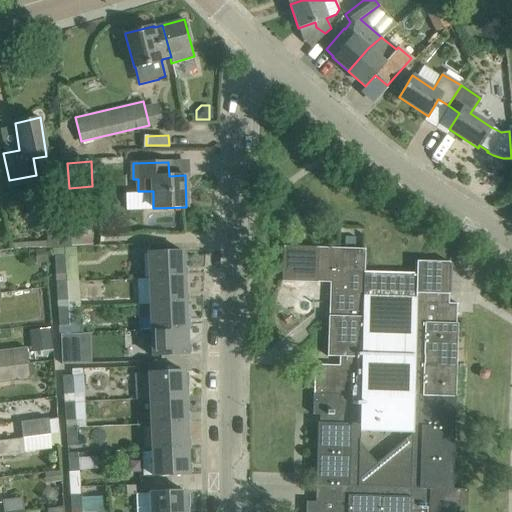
[(87,211),(89,193),(78,192),(77,210),(87,211)]
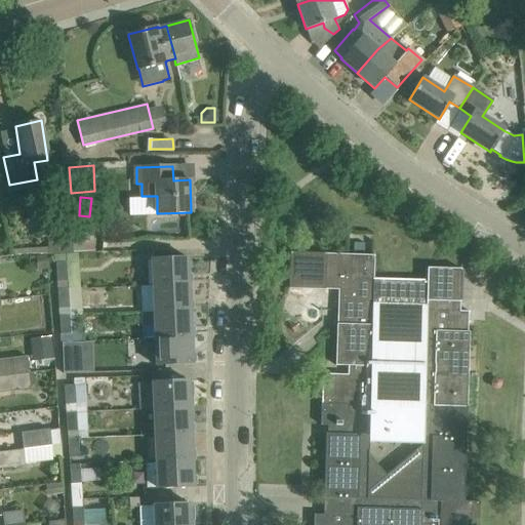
[(72,234),(72,241),(73,252),(84,252),(82,234),(72,234)]
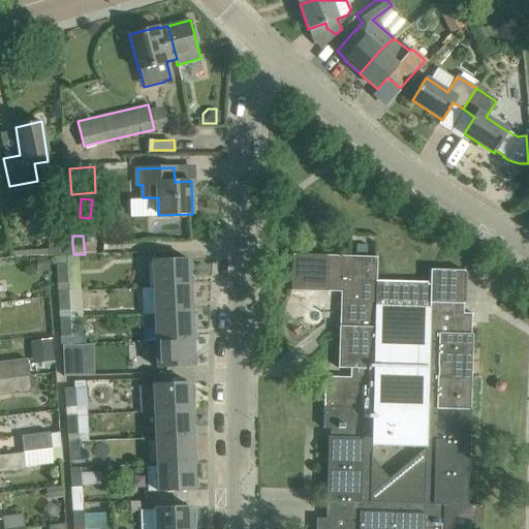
[(12,257),(73,254),(72,243),(48,245),(48,249),(12,251),(12,257)]
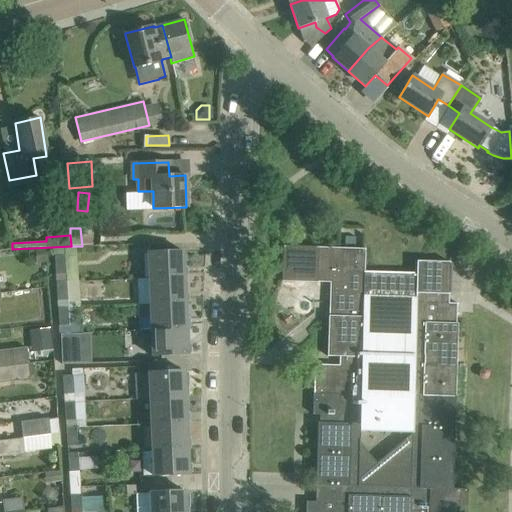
[(330,278),(330,287),(325,287),(324,303),(333,303),(333,316),(328,316),(327,356),(339,356),(339,365),(314,365),(313,393),(454,397),(455,397),(455,396),(454,396),(454,395),(455,395),(456,367),(455,367),(455,366),(456,366),(456,365),(455,365),(455,356),(456,356),(456,355),(455,355),(455,353),(456,353),(457,326),(456,326),(456,325),(457,325),(457,324),(456,324),(456,315),(457,315),(457,314),(456,314),(456,305),(458,305),(458,304),(443,303),(443,294),(449,294),(449,293),(447,293),(448,263),(449,263),(450,262),(414,261),(414,273),(364,271),(365,249),(318,247),(283,246),(282,281),(317,282),(317,278),(330,278)]
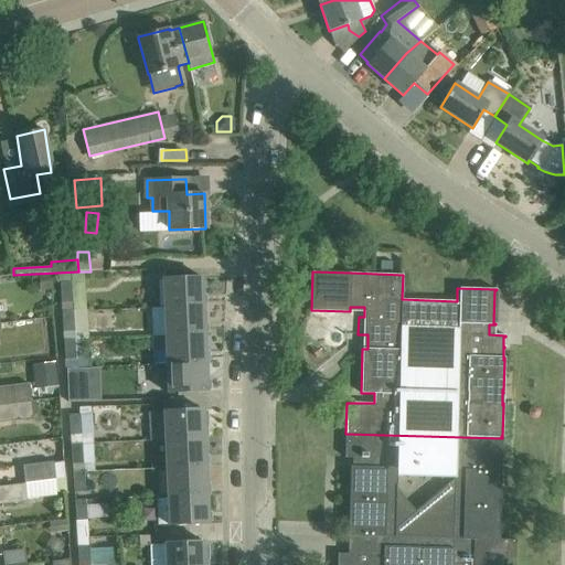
[(60,283),(62,312),(86,310),(84,273),(57,275),(57,284),(60,283)]
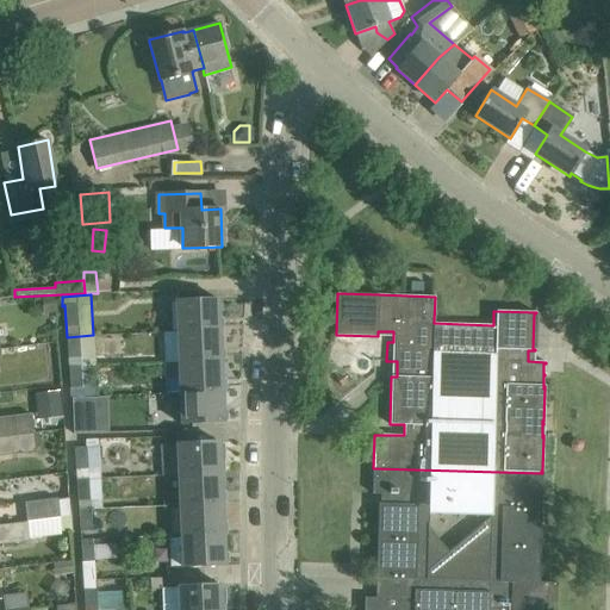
[(56,315),(55,299),(44,300),(45,316),(56,315)]
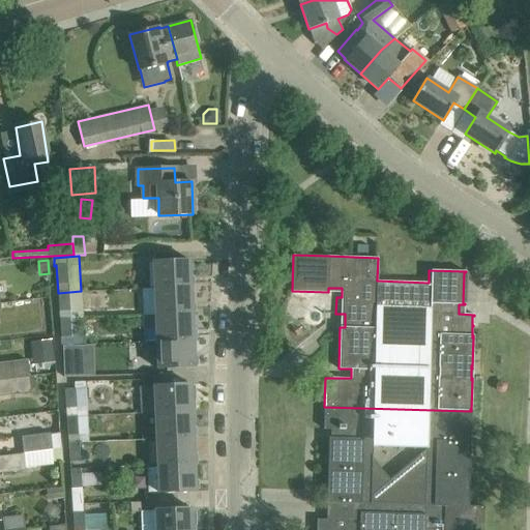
[(152,261),(154,288),(190,287),(189,260),(152,261)]
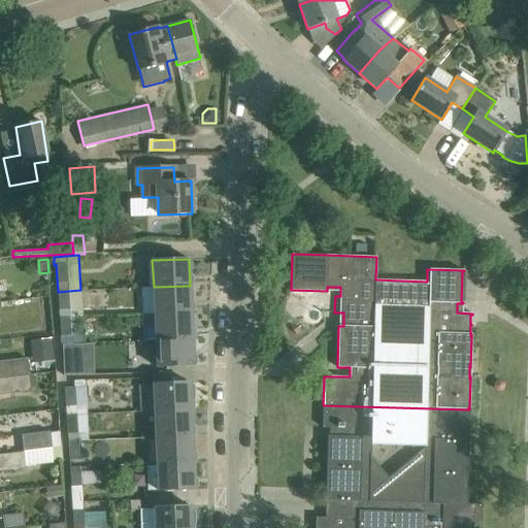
[(154,287),(155,314),(191,311),(190,286),(154,287)]
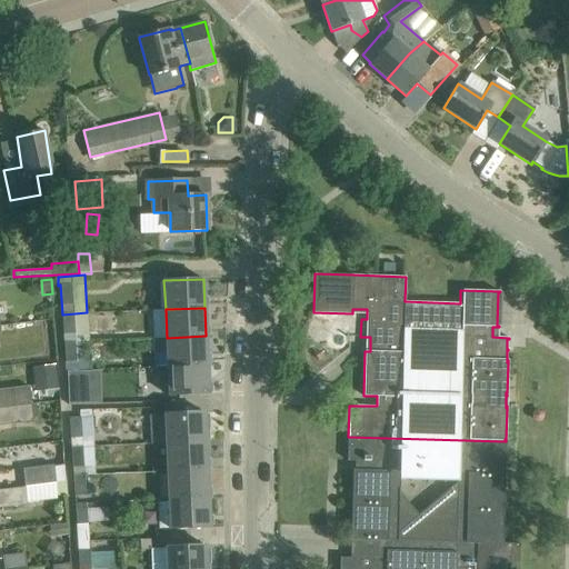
[(88,312),(87,312),(62,315),(65,343),(90,341),(88,312)]
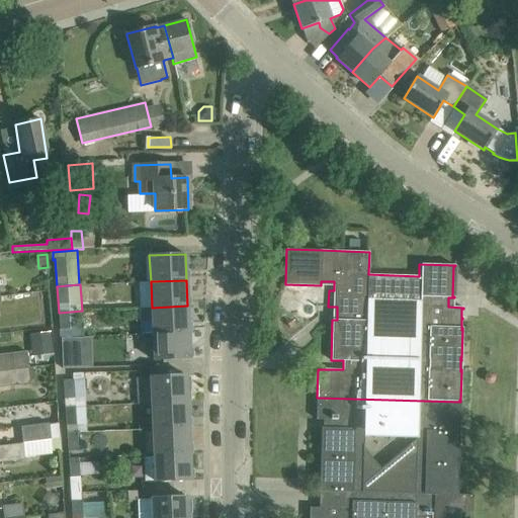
[(152,308),(153,333),(189,332),(187,306),(152,308)]
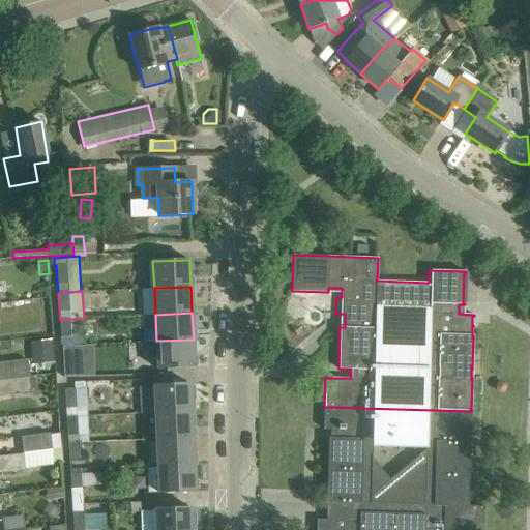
[(85,345),(84,318),(60,320),(62,346),(78,345),(85,345)]
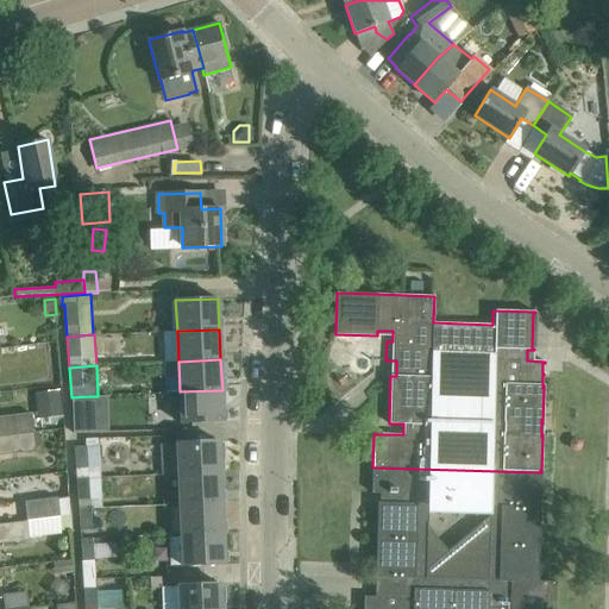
[(60,388),(33,391),(37,416),(63,413),(60,388)]
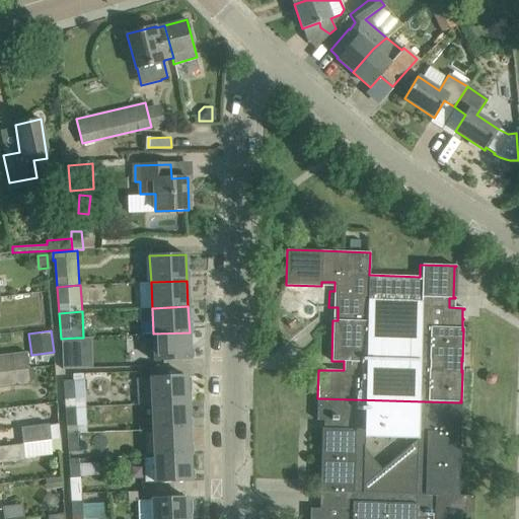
[(190,332),(153,334),(154,360),(191,359),(190,332)]
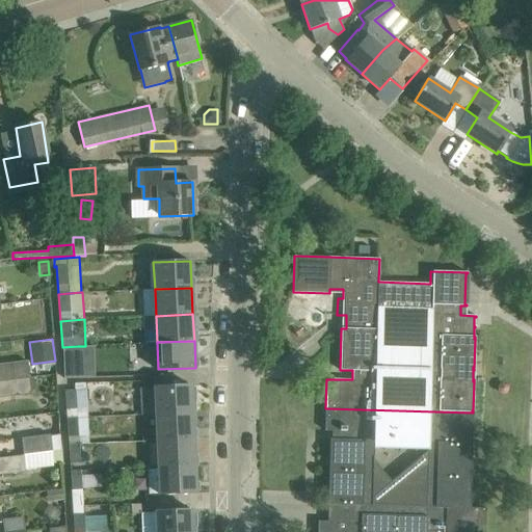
[(63,368),(80,366),(78,346),(62,347),(63,368)]
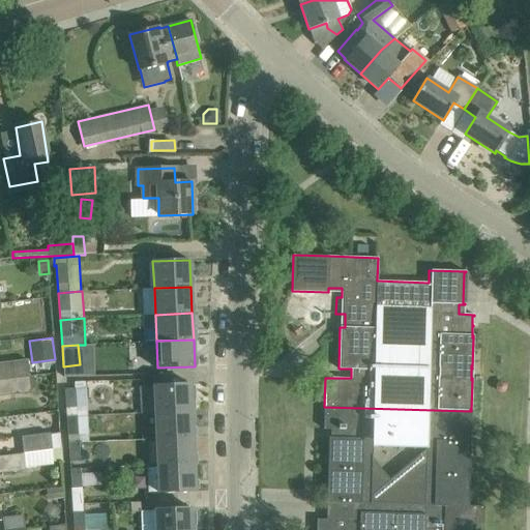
[(0,363),(0,379),(29,376),(27,360),(0,363)]
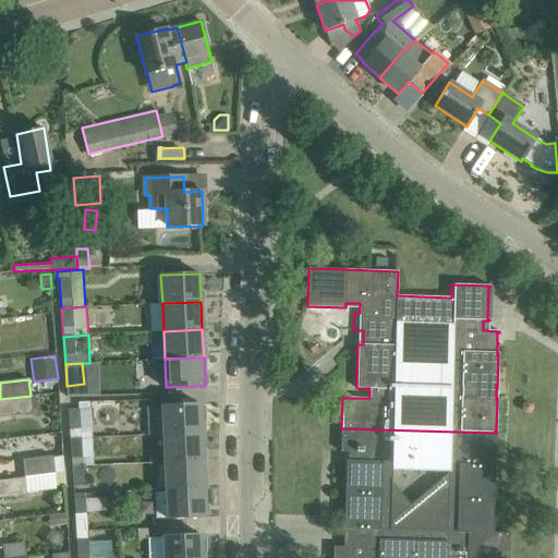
[(31,396),(0,399),(0,416),(33,413),(31,396)]
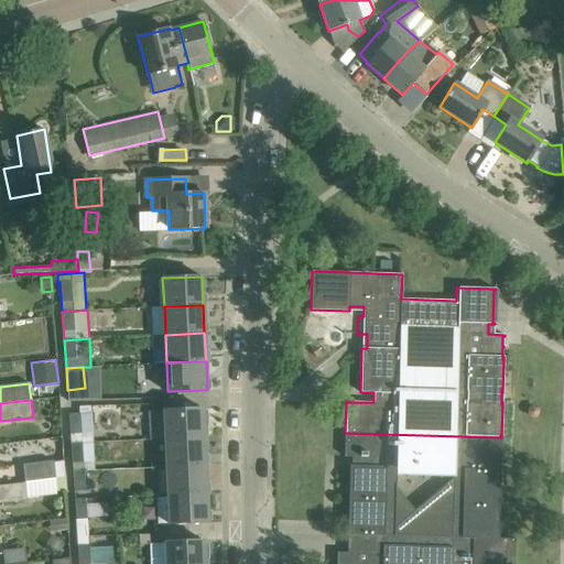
[(68,414),(71,444),(93,442),(90,405),(78,407),(78,414),(68,414)]
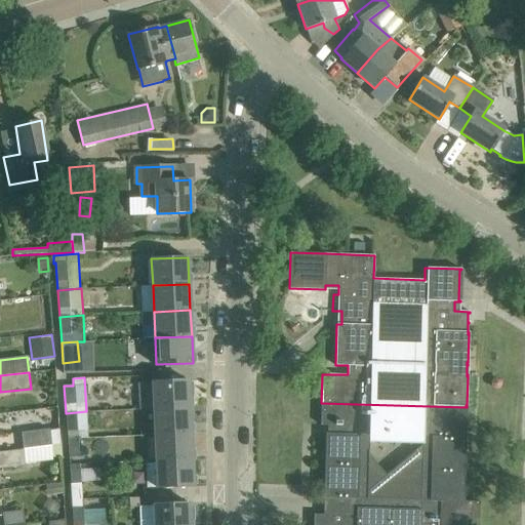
[(153,408),(190,407),(189,380),(152,381),(153,408)]
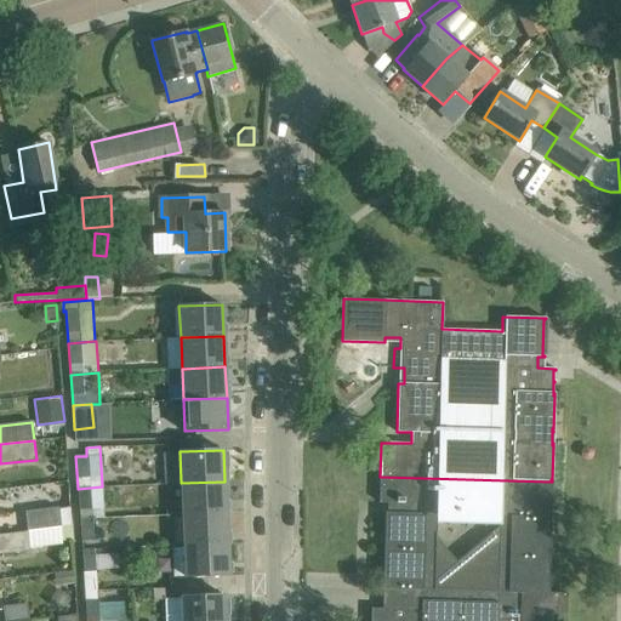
[(550,520),(550,519),(551,519),(551,518),(550,518),(551,482),(380,477),(380,502),(391,503),(391,513),(386,513),(385,514),(387,514),(387,516),(385,516),(385,548),(386,548),(386,551),(385,551),(385,552),(386,552),(386,553),(385,553),(383,587),(385,587),(385,588),(383,588),(383,590),(398,590),(397,609),(371,609),(370,620),(497,620),(564,620),(565,594),(567,594),(567,593),(547,593),(548,557),(550,557),(550,556),(548,556),(548,553),(550,553),(551,520),(550,520)]
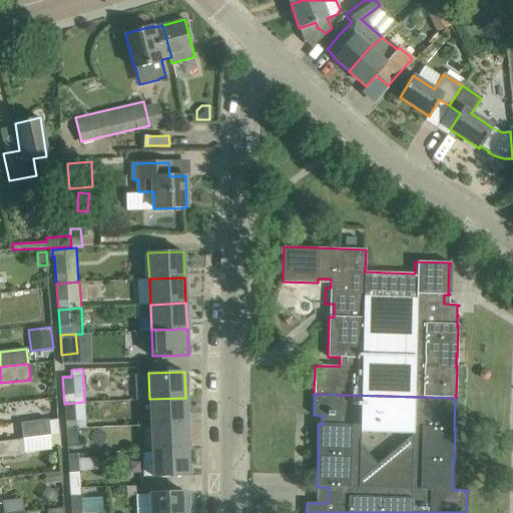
[(186,424),(185,398),(149,399),(150,425),(186,424)]
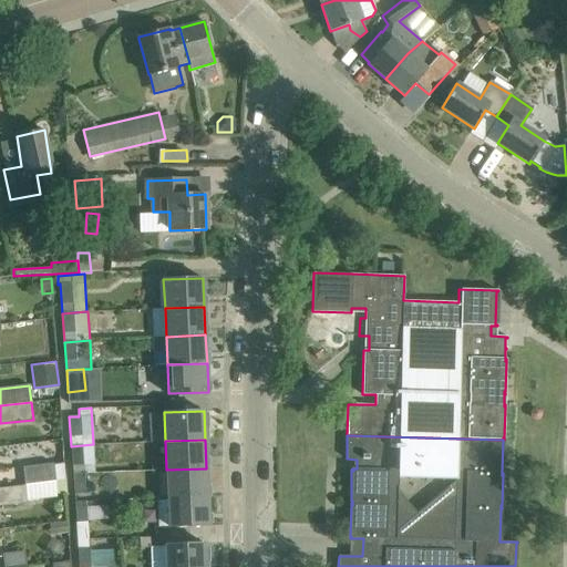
[(95,473),(93,444),(71,446),(73,474),(84,474),(95,473)]
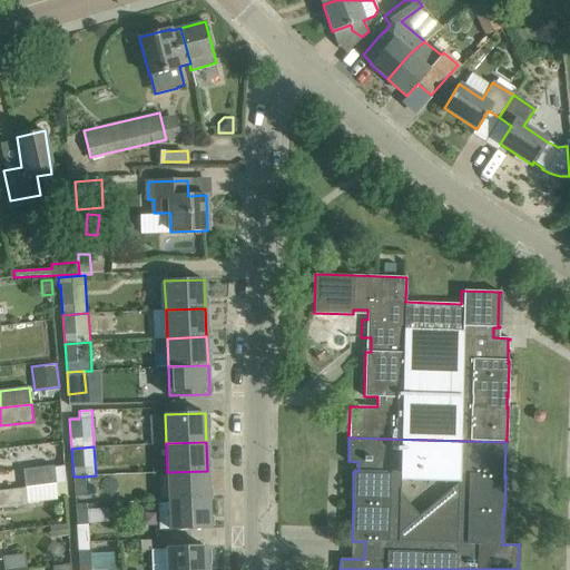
[(22,470),(25,488),(56,483),(56,482),(66,481),(65,467),(55,467),(53,465),(22,470)]
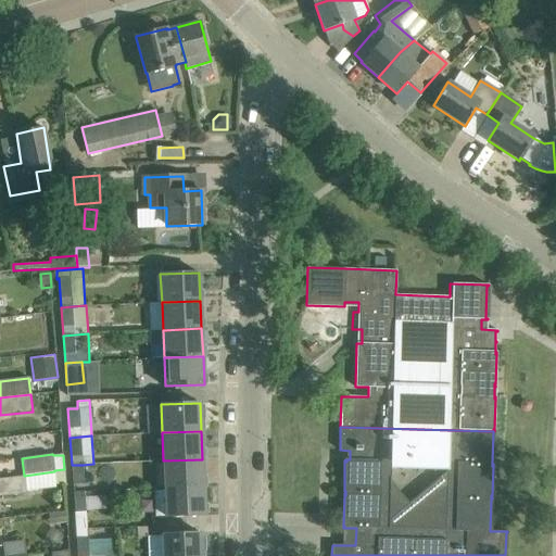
[(164,489),(203,488),(202,459),(163,460),(164,489)]
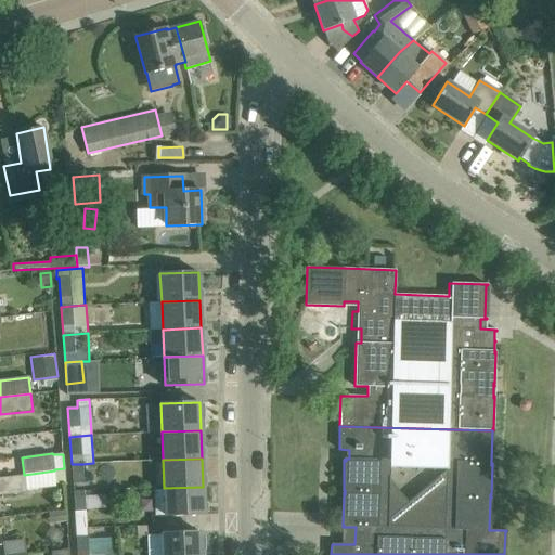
[(73,483),(84,483),(82,464),(72,464),(73,483)]
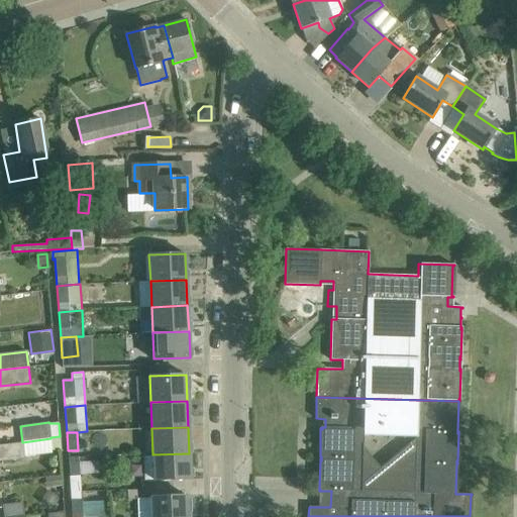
[(0,460),(24,458),(24,456),(49,454),(52,451),(50,440),(23,443),(0,445),(0,460)]
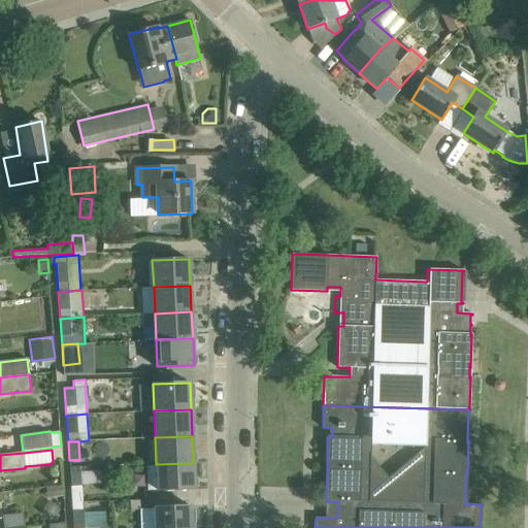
[(156,464),(156,466),(146,466),(146,491),(158,491),(195,489),(193,463),(156,464)]
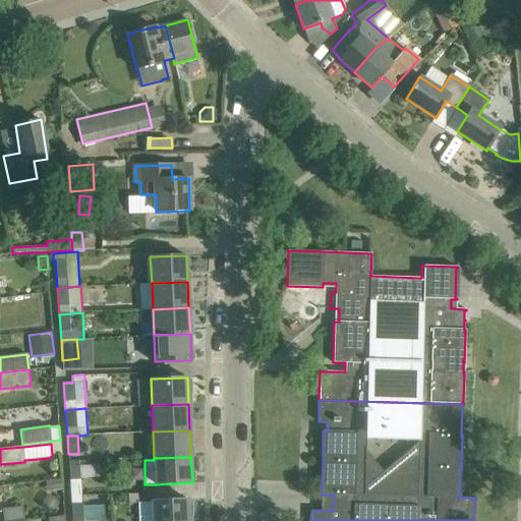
[(80,479),(79,461),(68,462),(70,480),(80,479)]
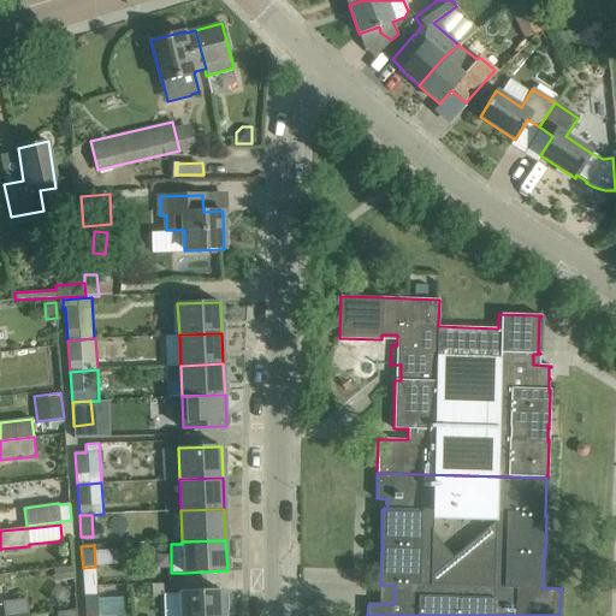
[(54,581),(73,579),(72,567),(53,569),(54,581)]
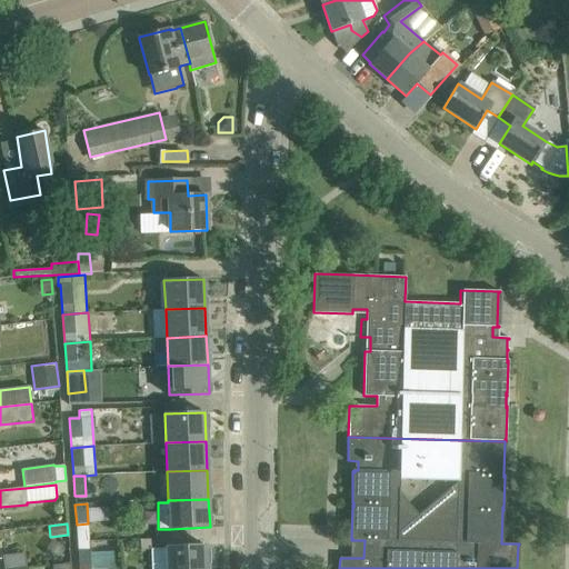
[(149,548),(149,539),(140,539),(140,548),(149,548)]
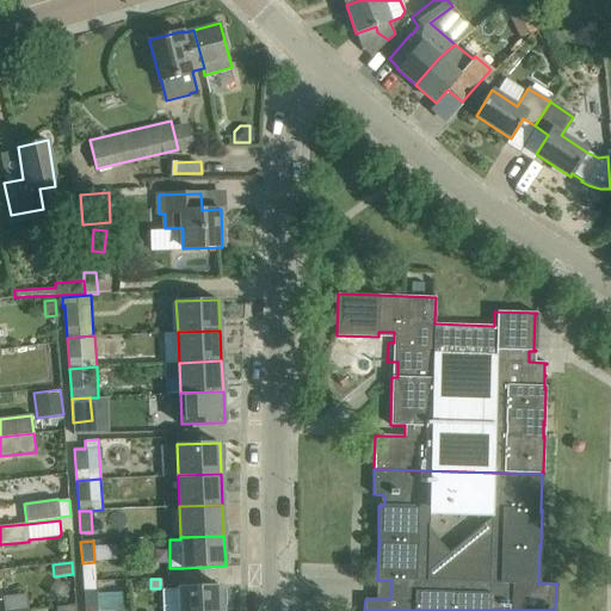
[(84,581),(85,610),(97,610),(96,580),(84,581)]
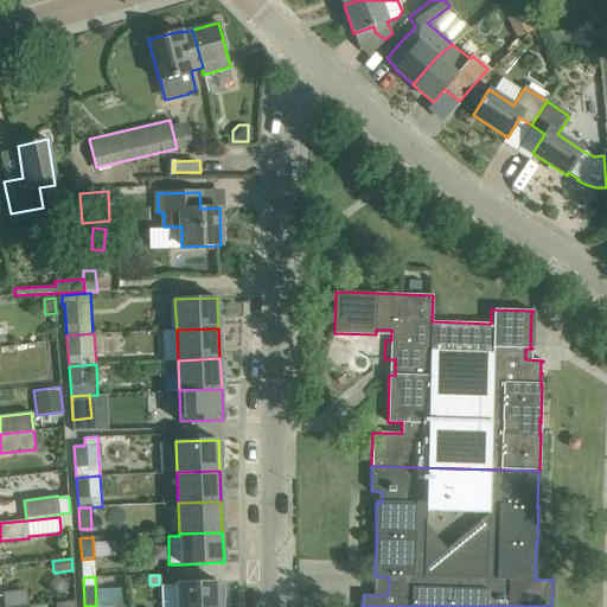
[(177,606),(219,606),(219,582),(177,583),(177,606)]
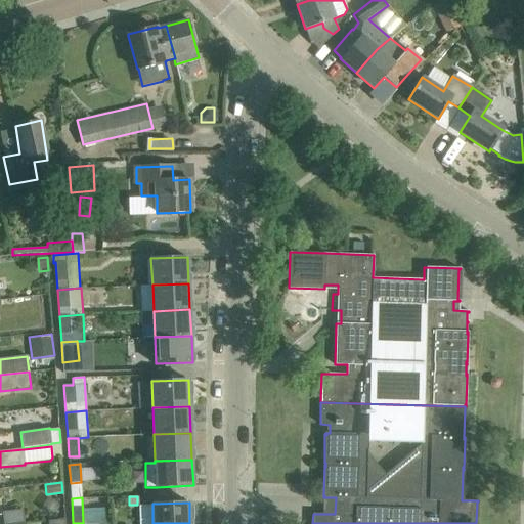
[(2,512),(3,523),(20,523),(24,523),(22,509),(2,512)]
